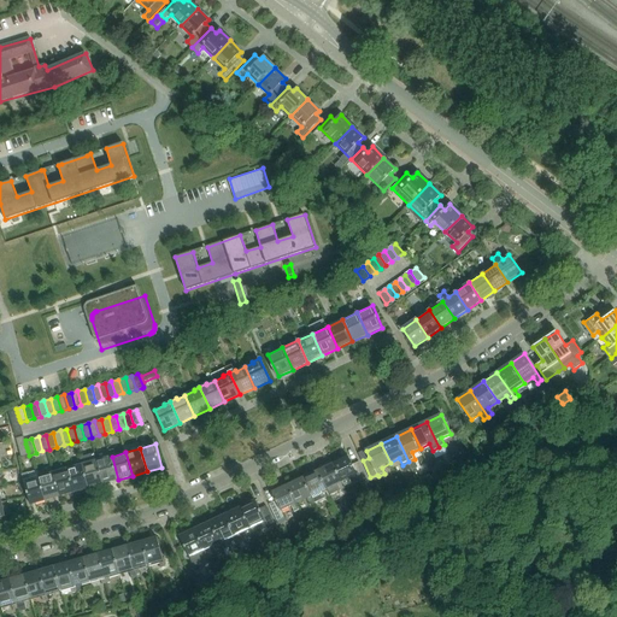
[(359,462),(353,465),(348,456),(333,463),(342,482),(357,476),(359,482),(368,479),(359,462)]
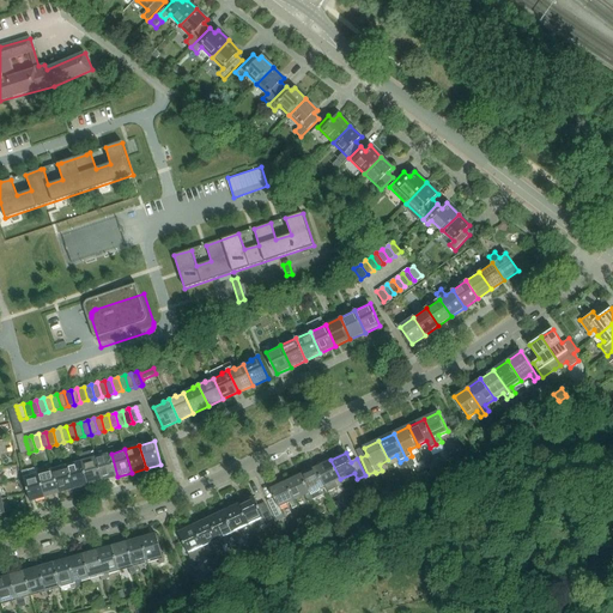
[(111,454),(96,457),(103,481),(117,477),(111,454)]
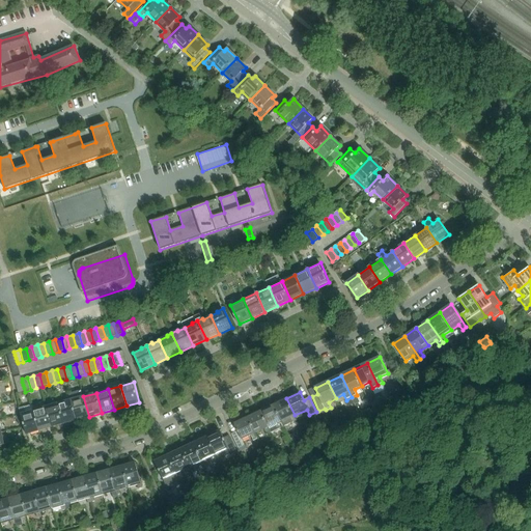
[(83,396),(71,399),(77,420),(89,417),(83,396)]
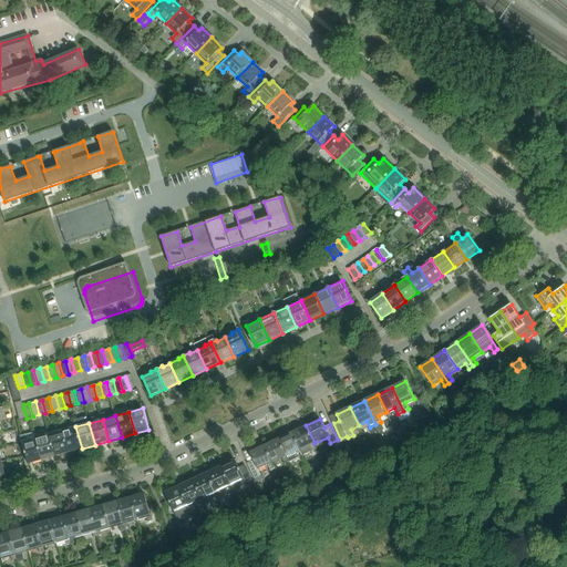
[(306,425),(292,432),(300,450),(301,450),(310,445),(313,451),(317,450),(318,449),(315,443),(306,425)]
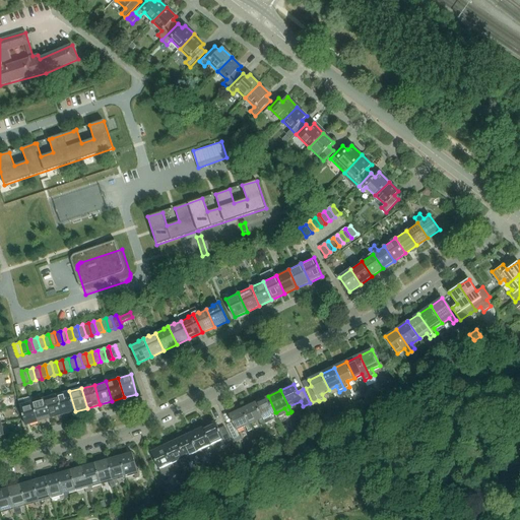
[(69,391),(57,395),(63,414),(75,411),(69,391)]
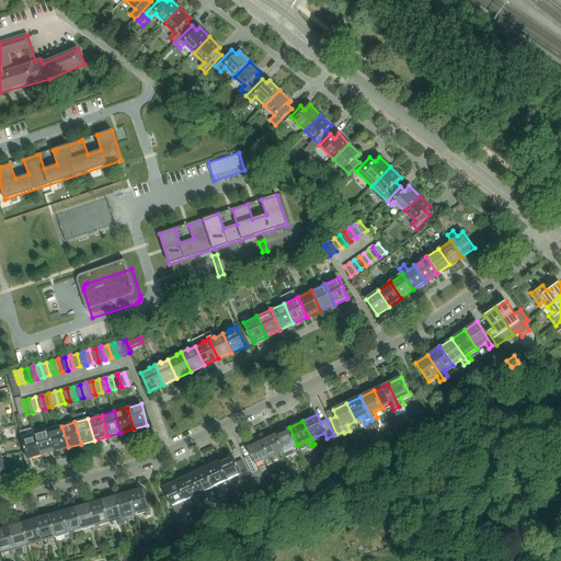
[(61,426),(48,430),(55,451),(68,447),(61,426)]
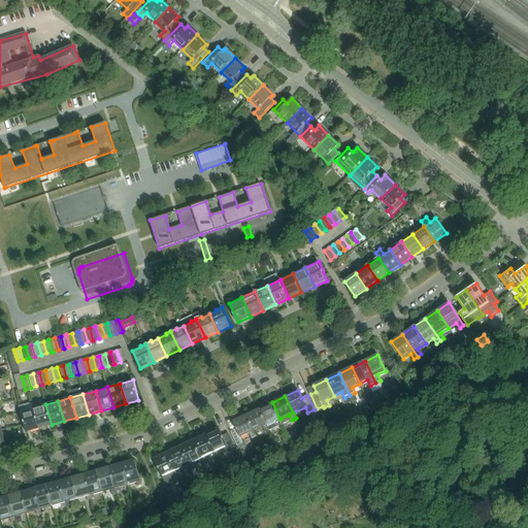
[(272,402),(259,409),(266,425),(267,425),(275,421),(278,426),(283,424),(281,419),(279,419),(272,402)]
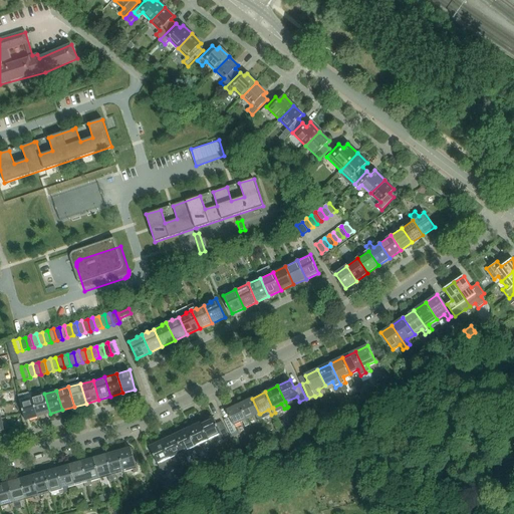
[(44,394),(32,398),(38,417),(50,414),(44,394)]
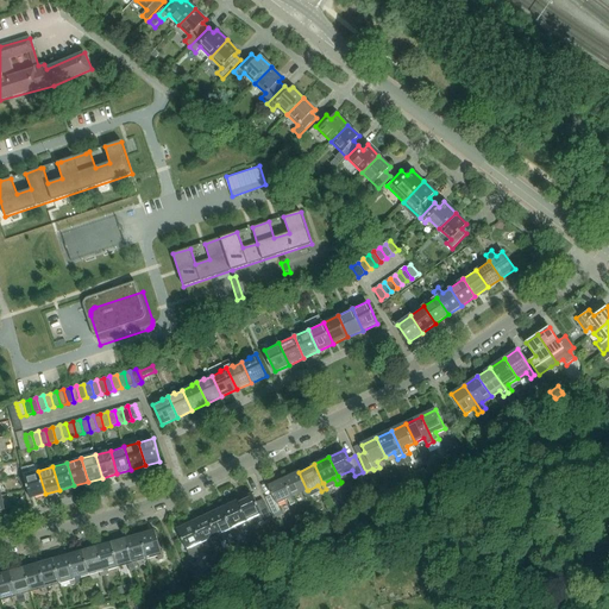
[(23,469),(24,475),(31,498),(45,494),(38,471),(30,473),(27,468),(23,469)]
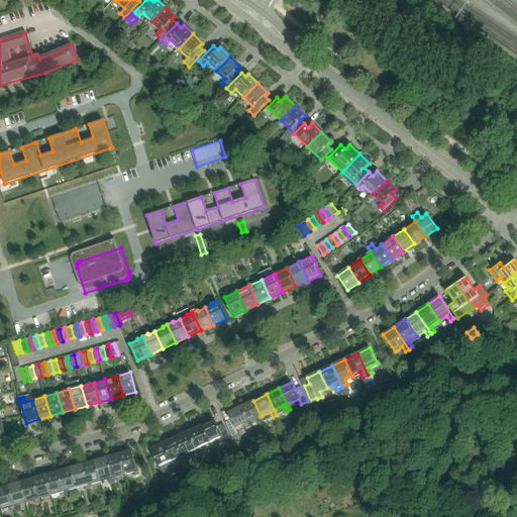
[(253,401),(240,407),(248,422),(257,418),(260,423),(265,421),(262,416),(261,416),(253,401)]
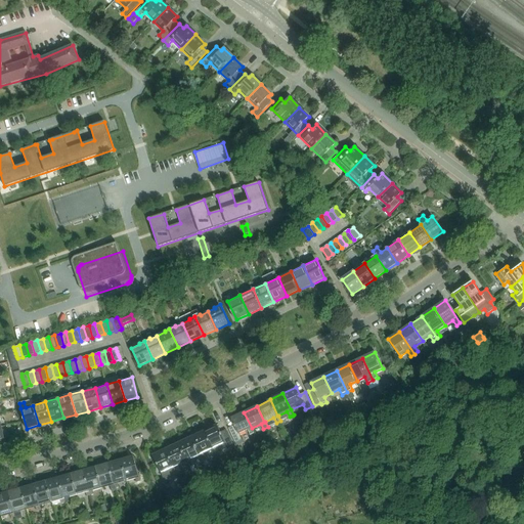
[(255,433),(252,428),(244,412),(231,419),(234,426),(229,428),(235,442),(242,439),(239,434),(248,430),(251,435),(255,433)]
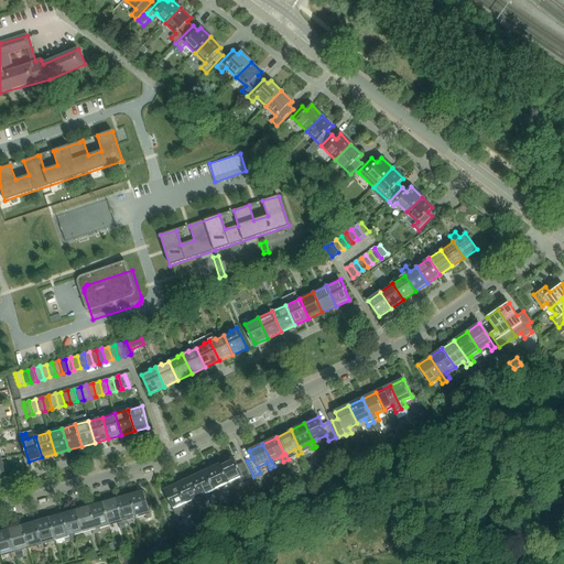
[(235,457),(220,464),(229,484),(232,489),(237,487),(235,481),(243,477),(247,483),(252,480),(245,462),(238,465),(235,457)]
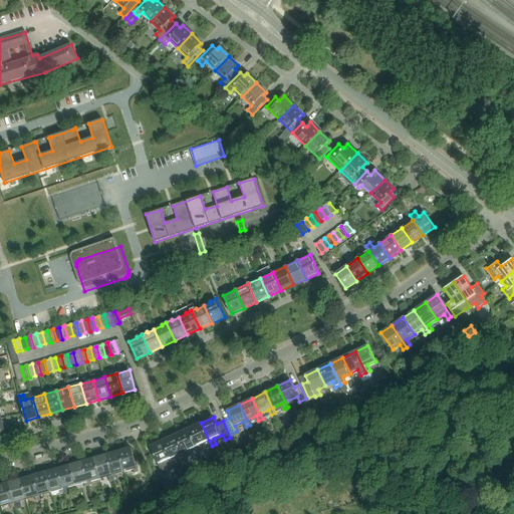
[(280,421),(273,424),(277,432),(284,428),(280,421)]
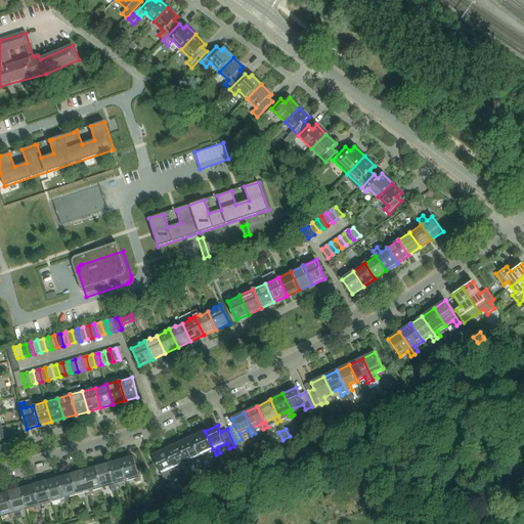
[(205,431),(191,437),(201,455),(204,461),(208,459),(205,453),(213,449),(205,431)]
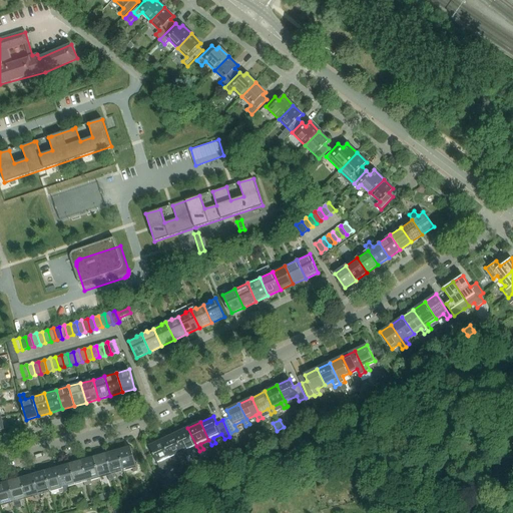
[(187,428),(175,434),(183,452),(186,457),(190,455),(187,450),(196,446),(187,428)]
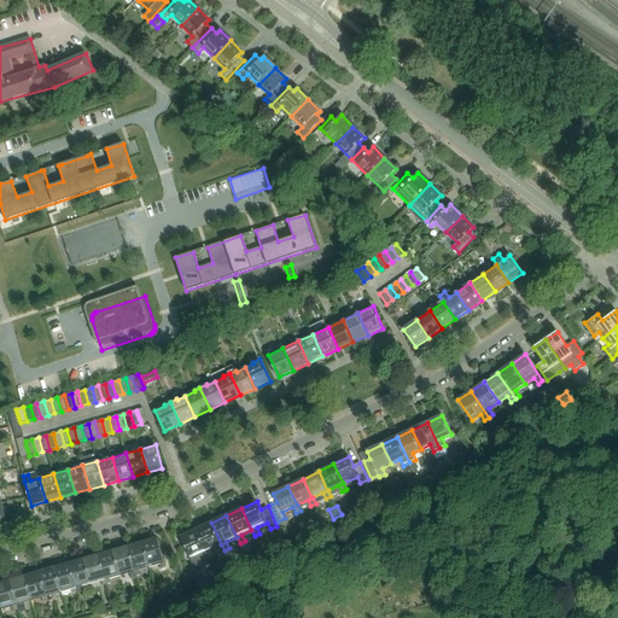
[(211,523),(196,530),(207,552),(209,558),(215,555),(211,549),(221,544),(211,523)]
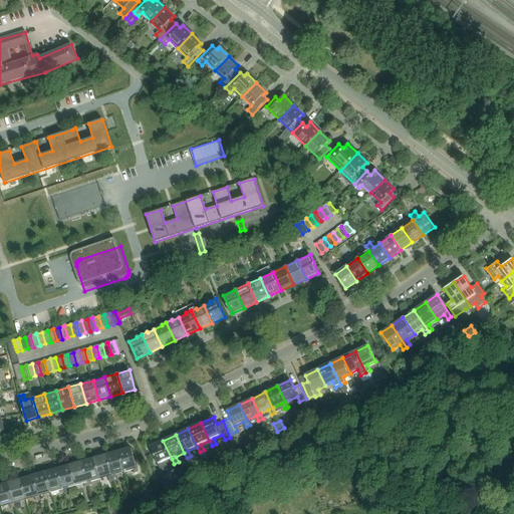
[(164,463),(172,459),(163,441),(150,447),(159,465),(160,465),(162,470),(166,468),(164,463)]
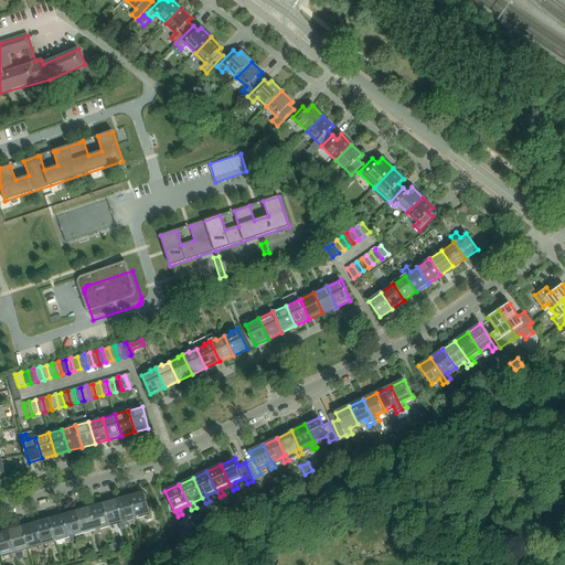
[(145,491),(130,496),(137,516),(146,514),(148,520),(152,519),(145,491)]
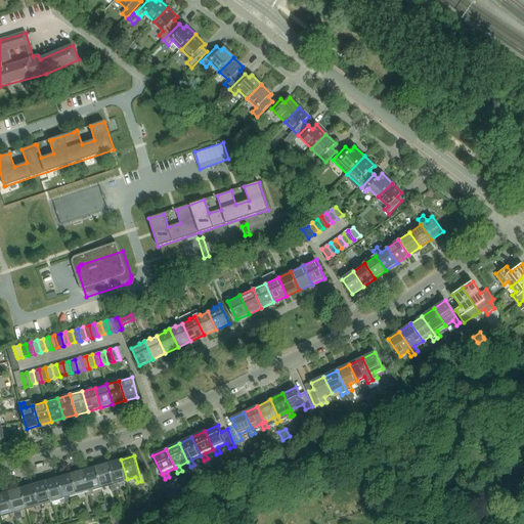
[(121,460),(108,463),(116,488),(119,487),(118,482),(127,479),(121,460)]
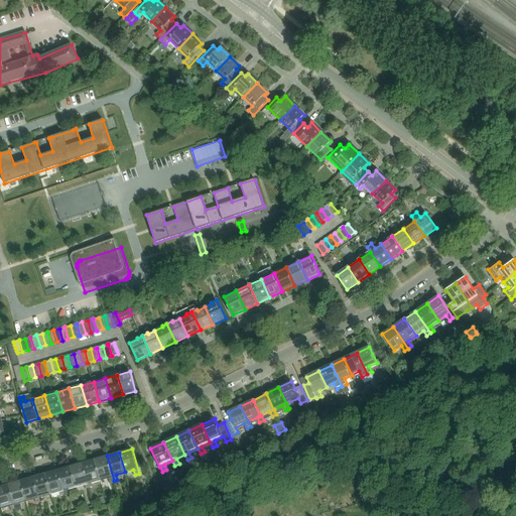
[(95,460),(100,479),(109,477),(111,482),(114,481),(107,456),(95,460)]
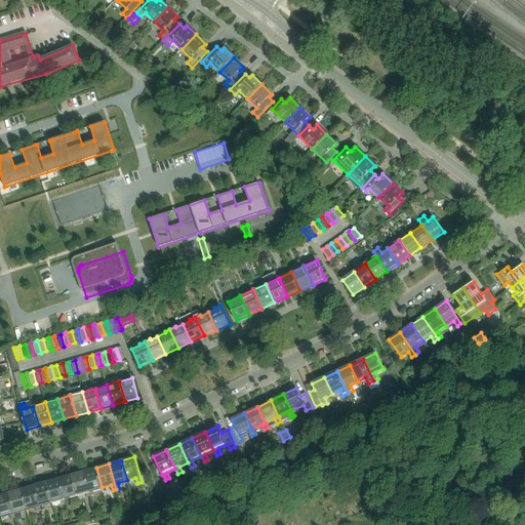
[(83,471),(91,496),(94,495),(93,490),(102,487),(96,468),(83,471)]
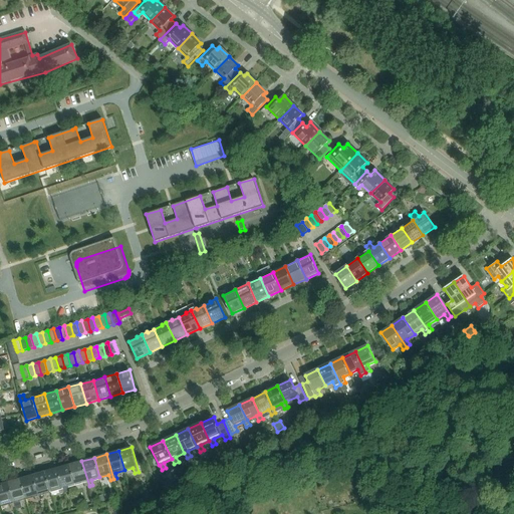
[(69,465),(75,484),(84,482),(85,487),(89,486),(81,461),(69,465)]
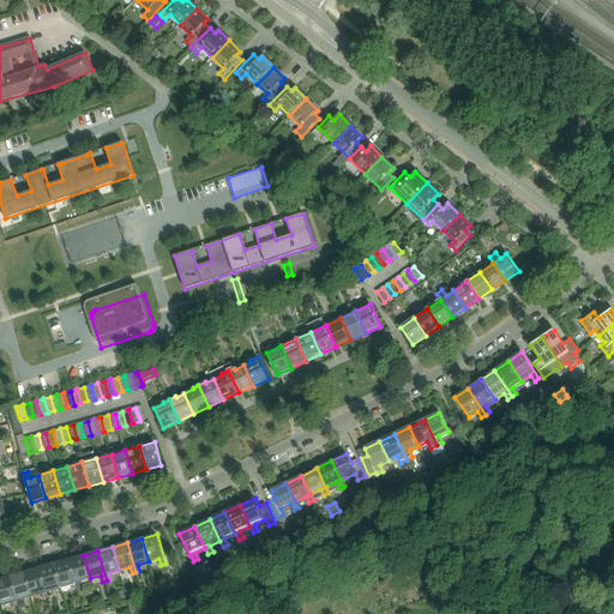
[(68,559),(77,589),(82,588),(79,581),(90,578),(83,555),(68,559)]
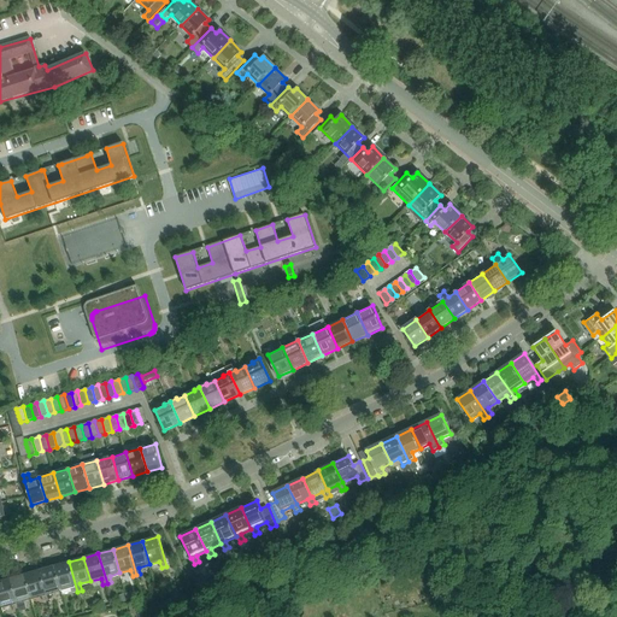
[(54,566),(60,589),(71,587),(74,593),(77,592),(69,562),(54,566)]
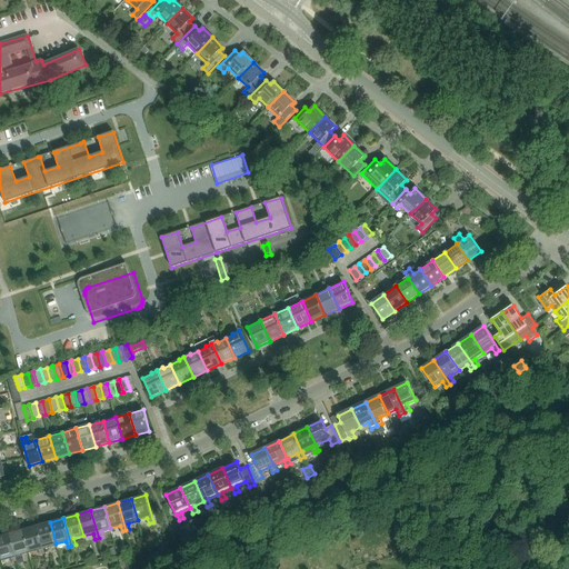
[(47,547),(56,543),(50,522),(37,526),(45,553),(48,552),(47,547)]
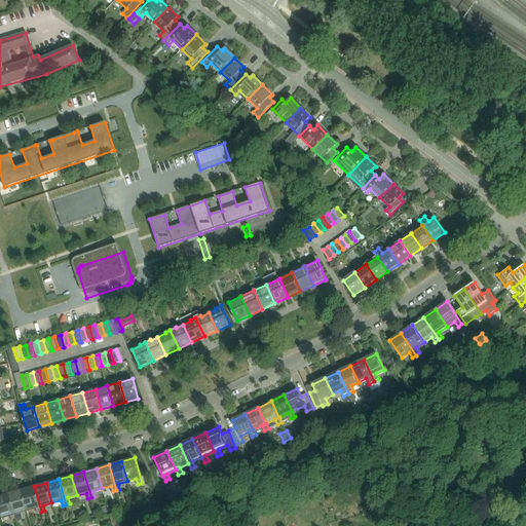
[(34,486),(21,490),(27,510),(36,508),(37,513),(41,512),(34,486)]
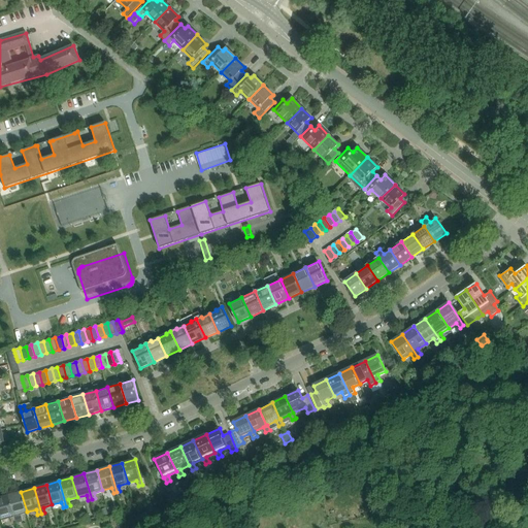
[(21,514),(27,512),(21,492),(8,495),(17,521),(23,519),(21,514)]
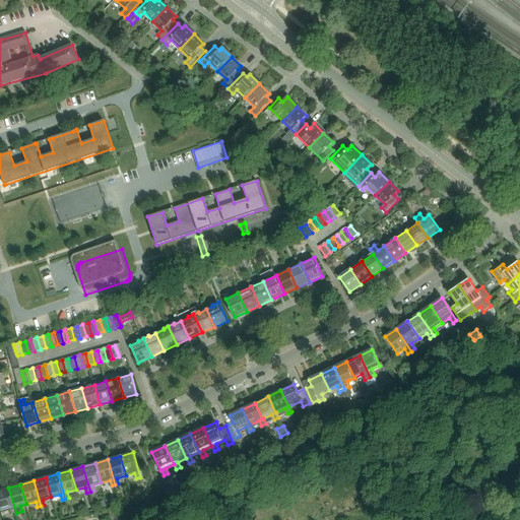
[(12,514),(16,513),(8,488),(0,490),(0,506),(1,511),(10,508),(12,514)]
